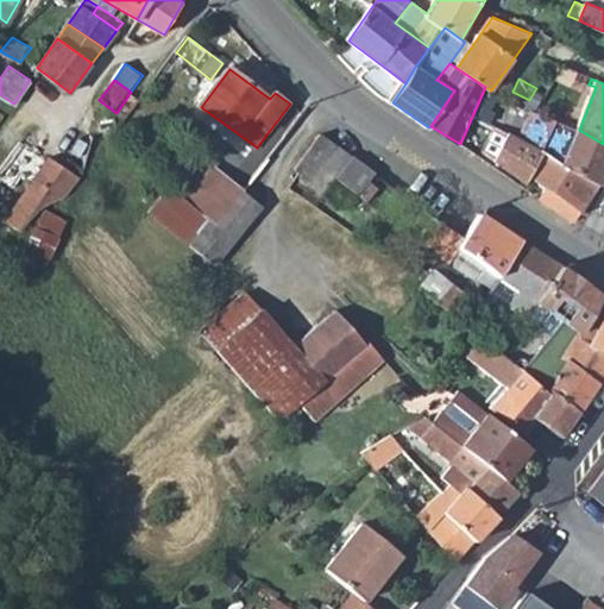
[(555,120),(541,150),(599,186),(603,176),(603,144),(579,130),(555,120)]
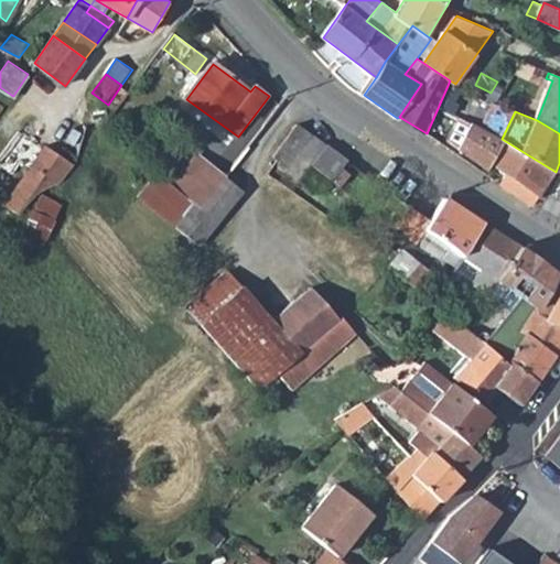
[(502,139),(460,118),(448,143),(488,171),(492,165),(512,177),(505,186),(535,205),(556,172),(502,139)]
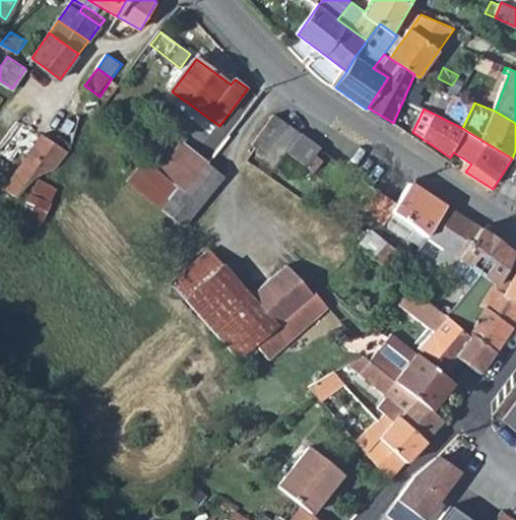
[(276,116),(253,145),(266,154),(263,157),(278,168),(289,153),(303,135),(276,116)]
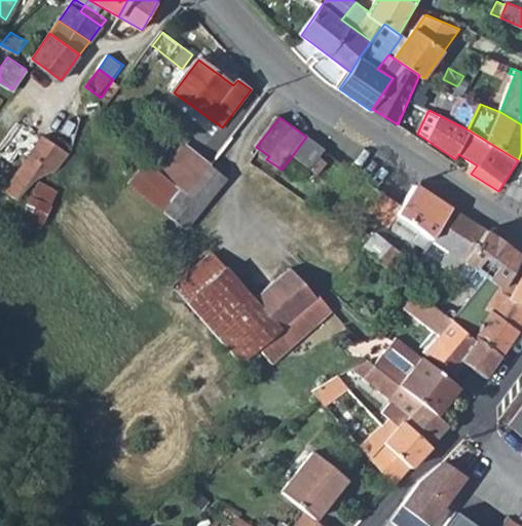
[(72,122),(69,126),(78,133),(79,126),(72,122)]
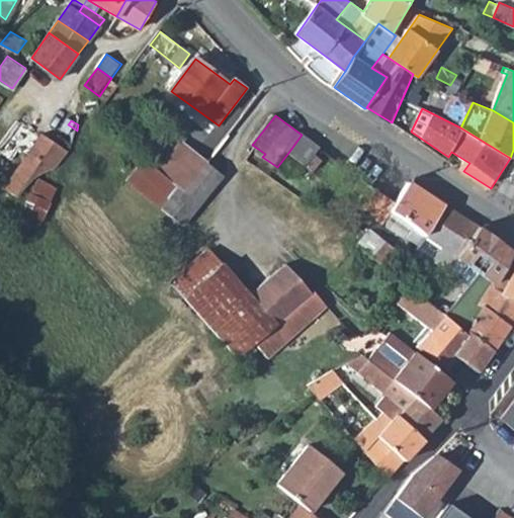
[(66,122),(61,131),(75,139),(77,131),(68,124),(66,122)]
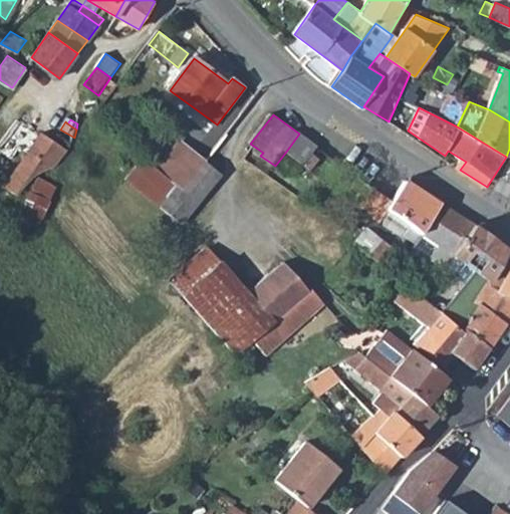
[(5,187),(19,195),(32,179),(38,175),(49,173),(57,166),(72,147),(74,138),(60,130),(53,141),(41,134),(5,187)]
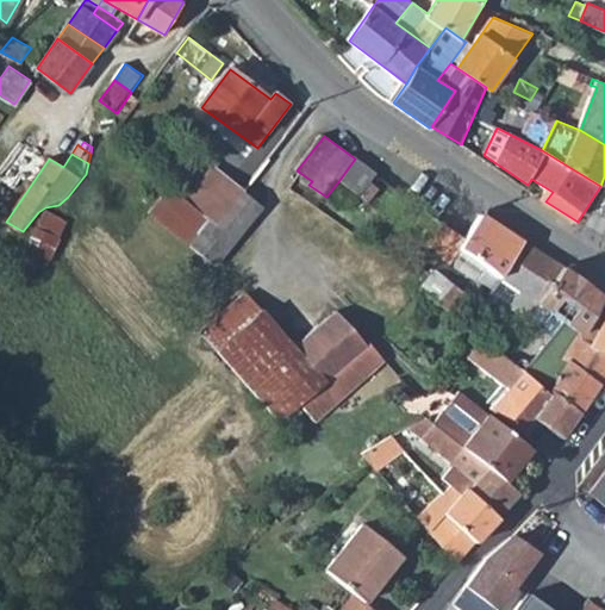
[(226,155),(188,203),(200,213),(239,166),(226,155)]
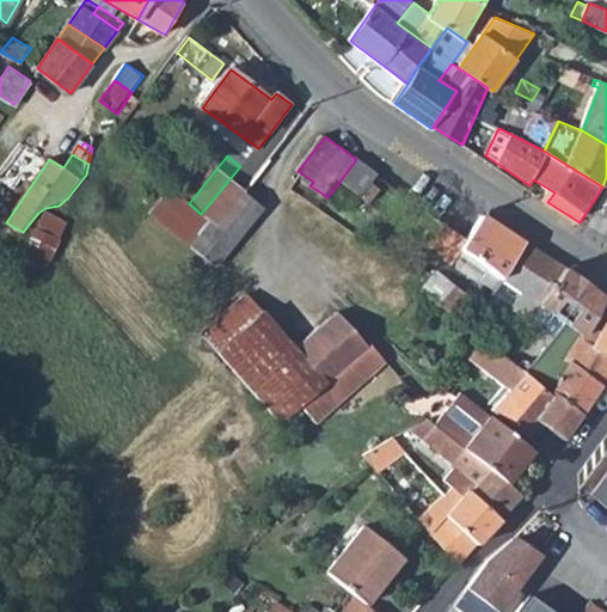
[(356,159),(341,181),(353,190),(361,196),(379,175),(365,164),(356,159)]
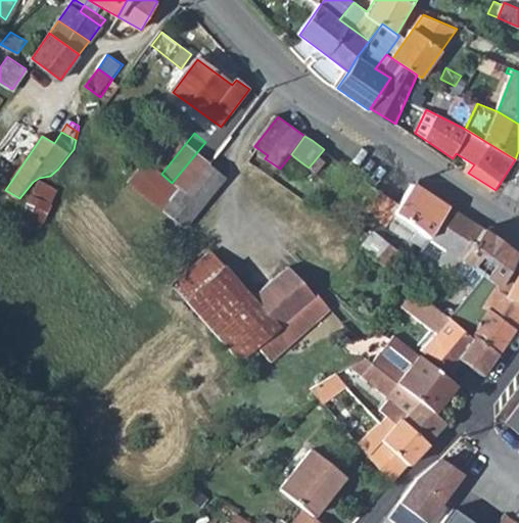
[(205,142),(172,183),(187,195),(220,153),(205,142)]
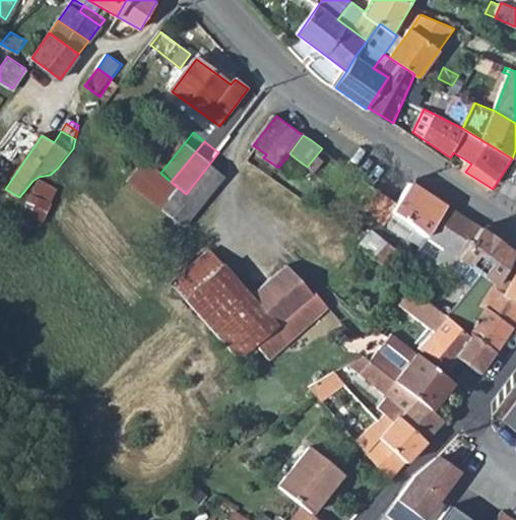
[(218,152),(186,194),(202,206),(236,167),(236,166),(218,152)]
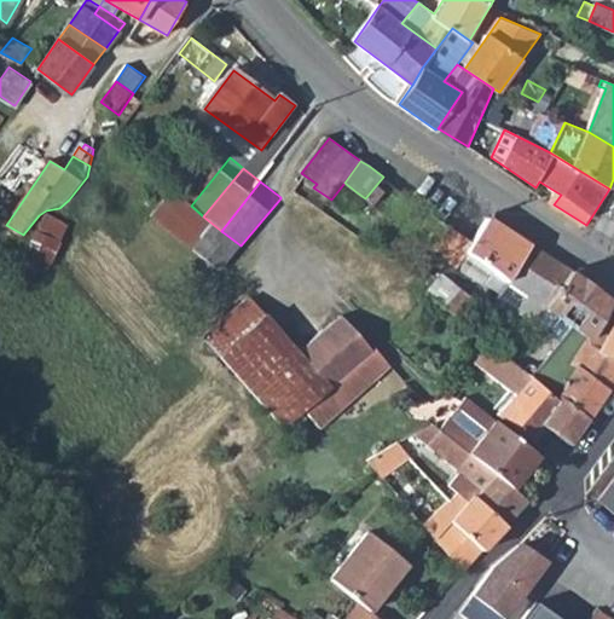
[(345,183),(331,200),(343,209),(357,192),(345,183)]
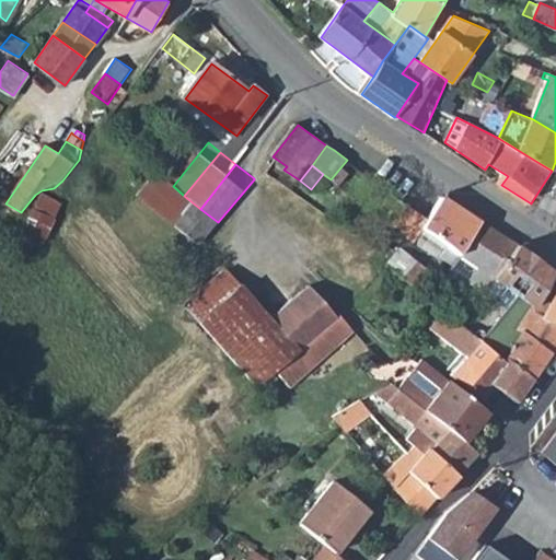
[(173,186),(158,173),(140,195),(198,244),(200,244),(218,222),(200,209),(184,196),(173,186)]
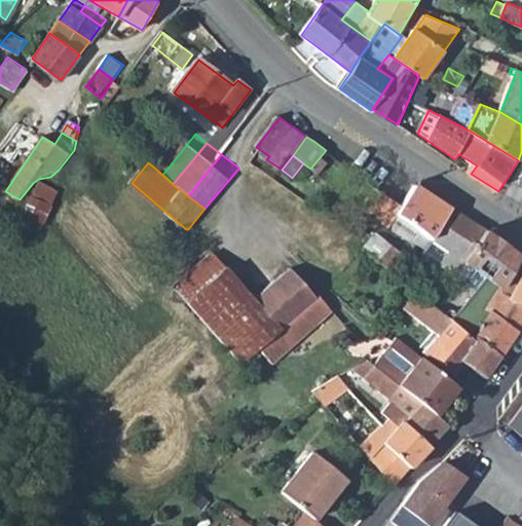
[(41,182),(22,218),(39,226),(59,191),(41,182)]
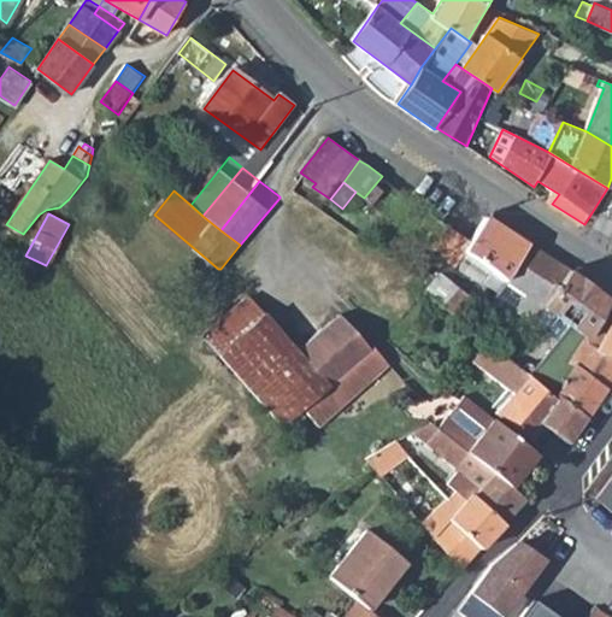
[(452,228),(434,251),(449,263),(454,266),(466,251),(508,276),(531,242),(490,216),(472,242),(452,228)]
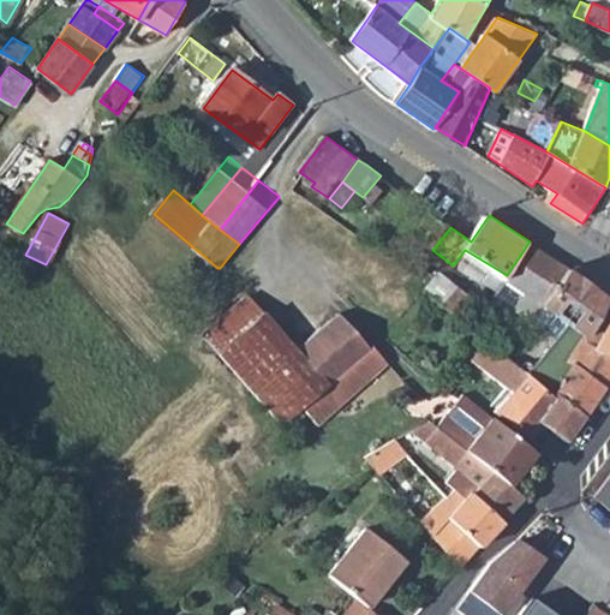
[(465,250),(453,266),(482,286),(484,284),(500,293),(492,304),(513,311),(534,317),(568,268),(530,242),(507,275),(465,250)]
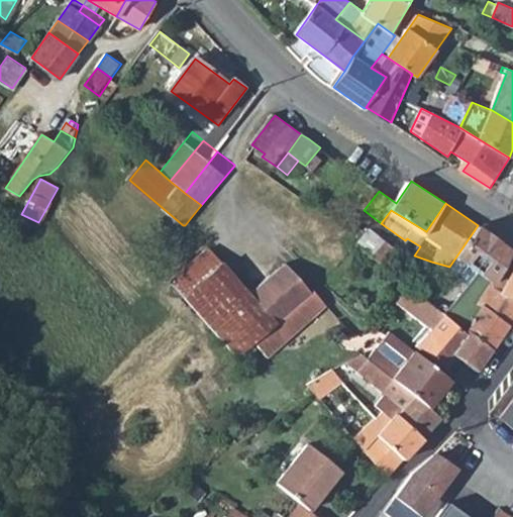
[(452,304),(444,314),(467,331),(469,328),(481,306),(510,326),(512,322),(512,299),(493,287),(506,260),(511,249),(478,225),(449,267),(469,281),(462,292),(452,304)]
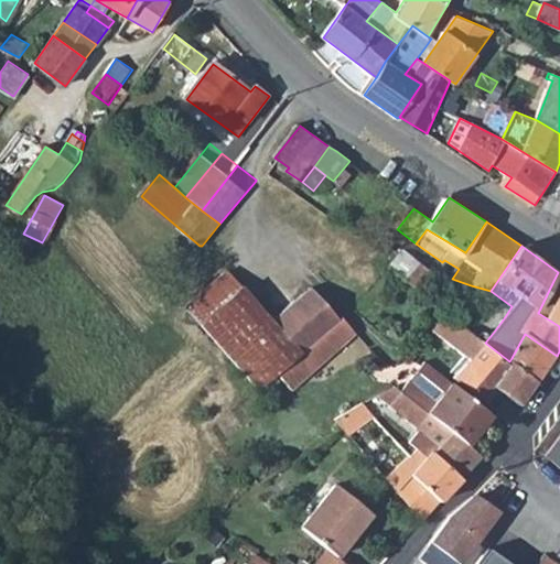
[(401,253),(390,269),(401,277),(423,292),(431,282),(437,274),(405,250),(401,253)]
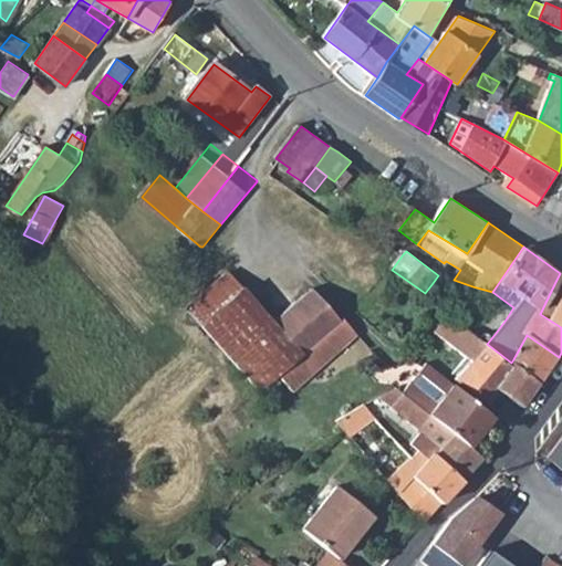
[(231,272),(176,318),(194,338),(206,328),(261,391),(284,371),(256,339),(277,322),(231,272)]
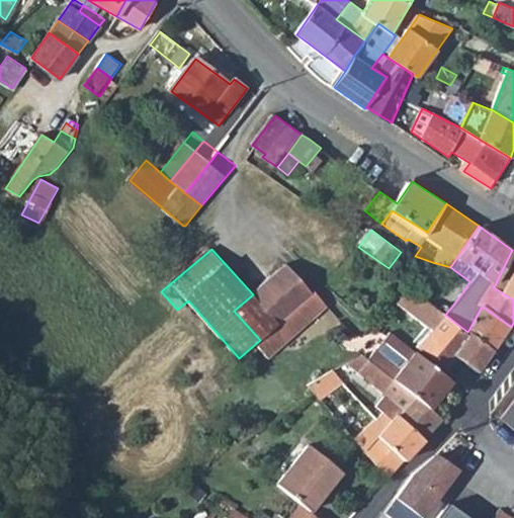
[(401,252),(396,259),(429,274),(432,262),(415,256),(401,252)]
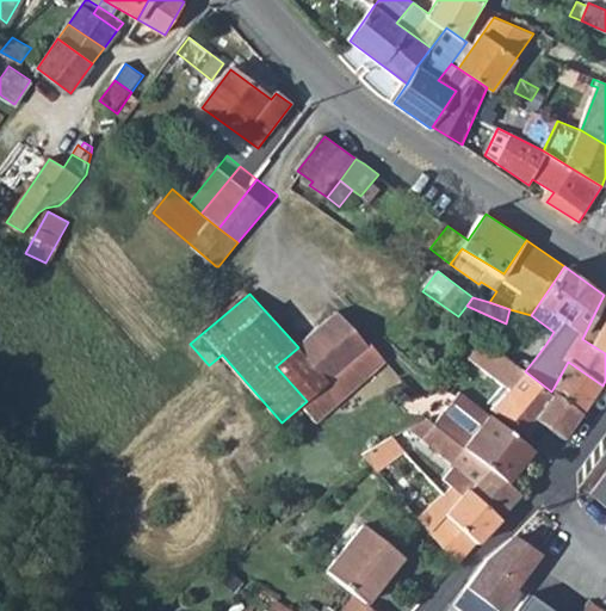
[(434,300),(430,306),(453,325),(458,316),(434,300)]
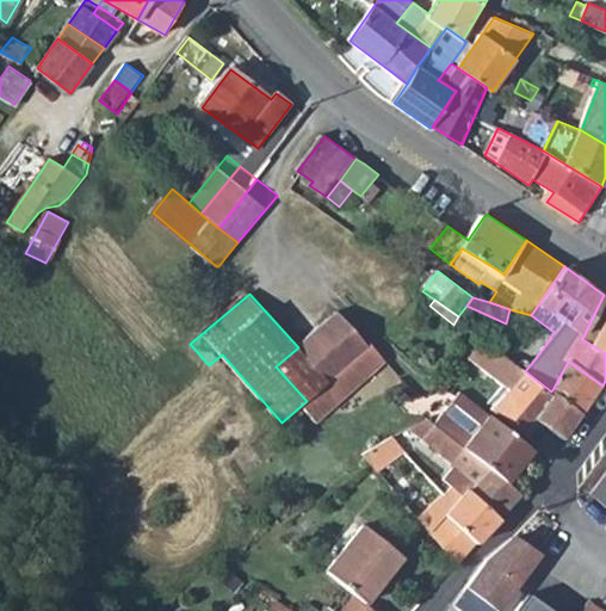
[(605,312),(598,307),(582,339),(605,353),(605,312)]
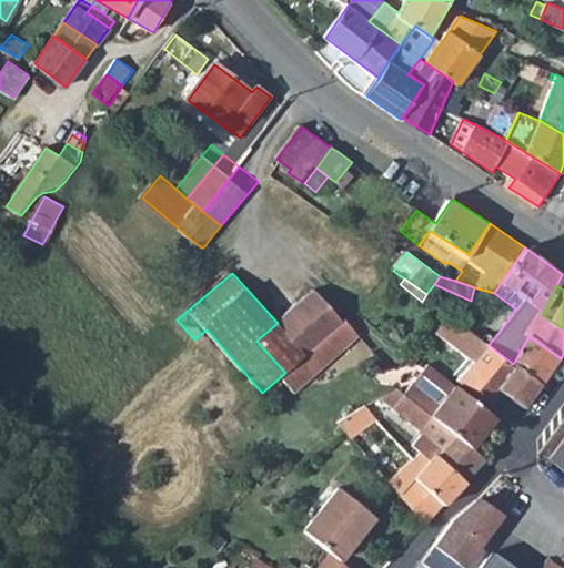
[(278,323),(257,341),(285,373),(305,355),(344,322),(314,290),(278,323)]
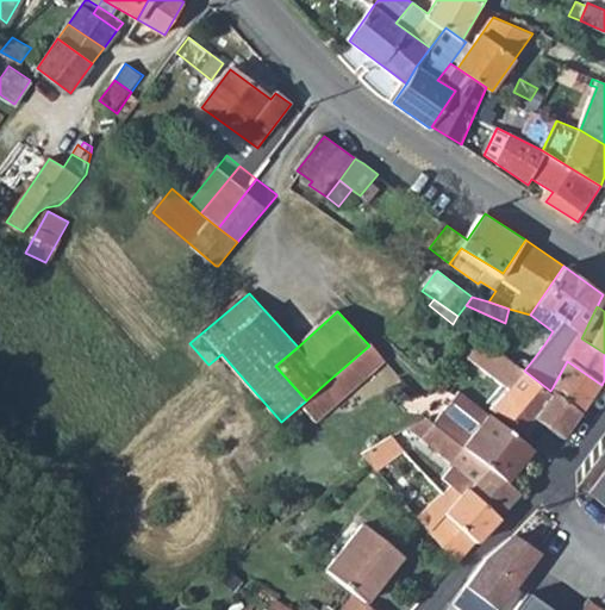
[(457,316),(453,324),(457,328),(462,322),(457,316)]
